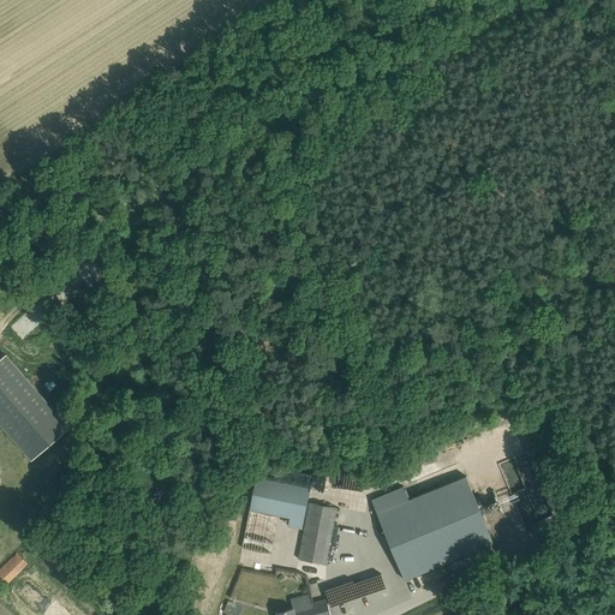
[(83,434),(19,360),(0,376),(0,412),(46,466),(83,434)]
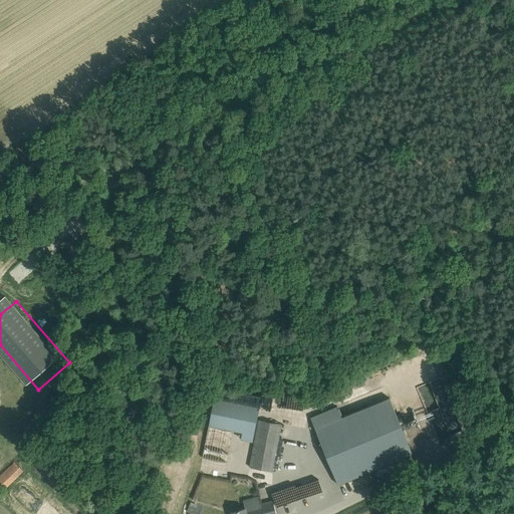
[(432,381),(419,386),(428,413),(415,418),(421,434),(425,432),(427,440),(438,437),(436,432),(447,428),(432,381)]
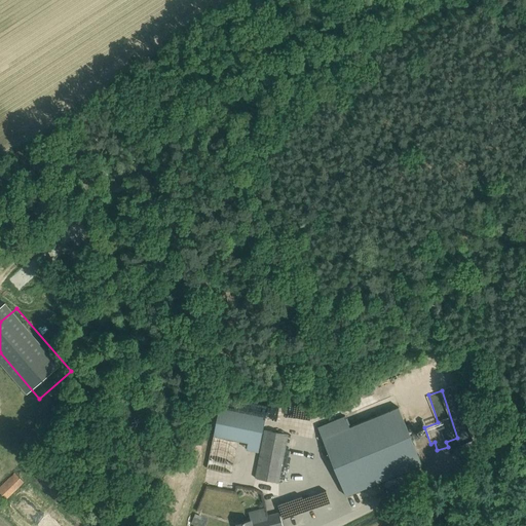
[(423,464),(400,407),(350,427),(345,416),(318,427),(347,496),(423,464)]
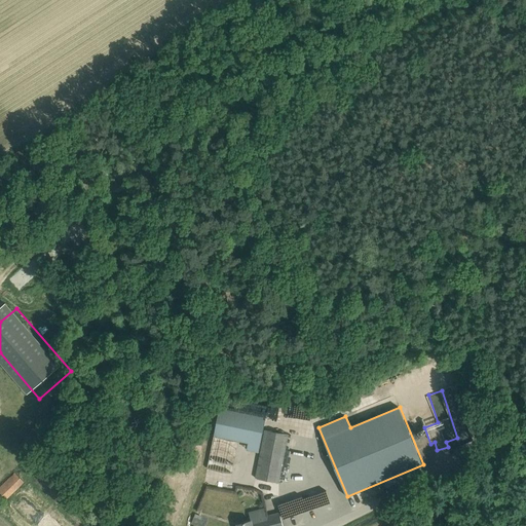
[(247,450),(260,452),(267,417),(220,408),(215,436),(249,442),(247,450)]
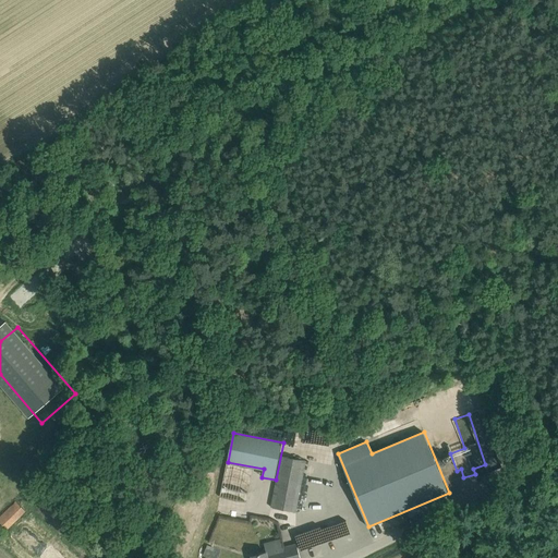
[(302,433),(301,448),(324,448),(325,434),(302,433)]
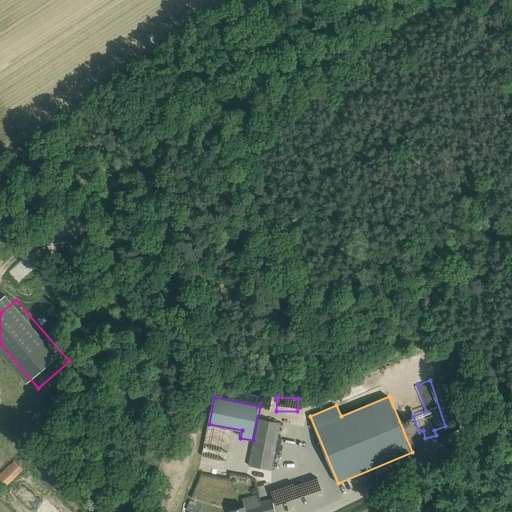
[(272,470),(281,423),(258,418),(249,465),(272,470)]
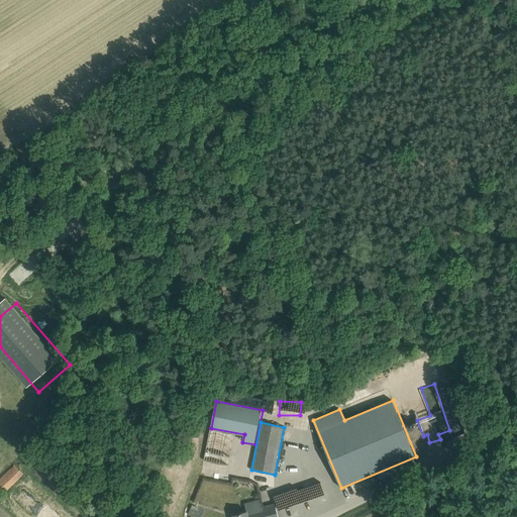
[(204,460),(228,466),(229,457),(206,452),(204,460)]
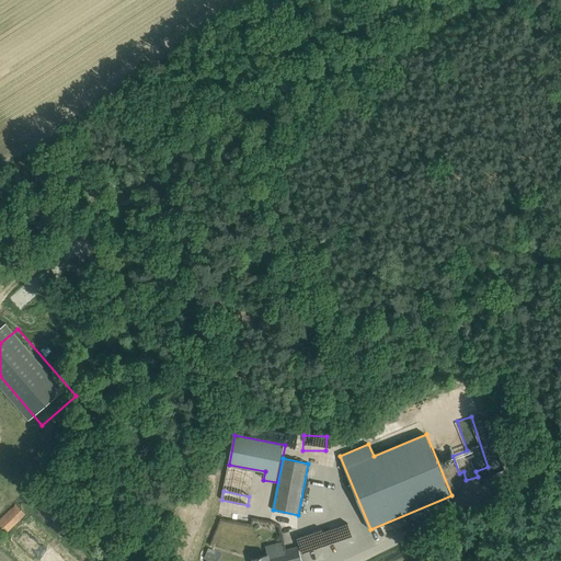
[(18,505),(0,521),(0,525),(6,531),(25,513),(18,505)]
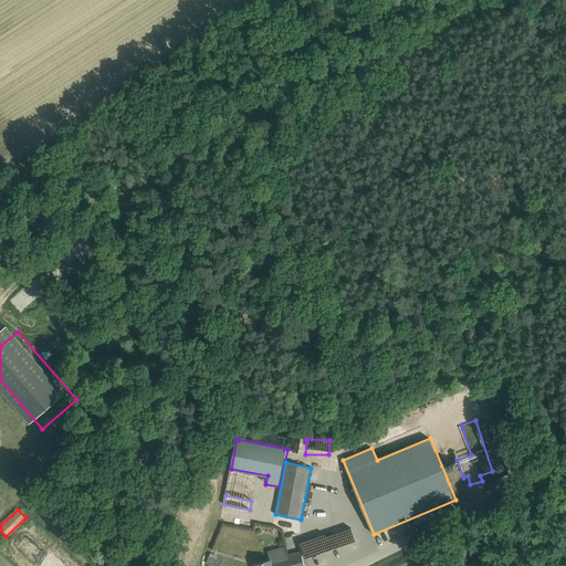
[(271,559),(271,561),(257,564),(257,565),(304,565),(301,552),(271,559)]
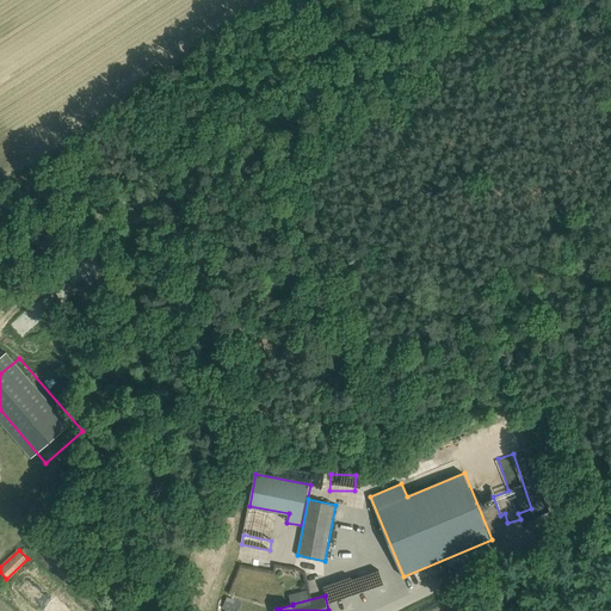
[(232,610),(235,604),(226,600),(223,608),(232,610)]
